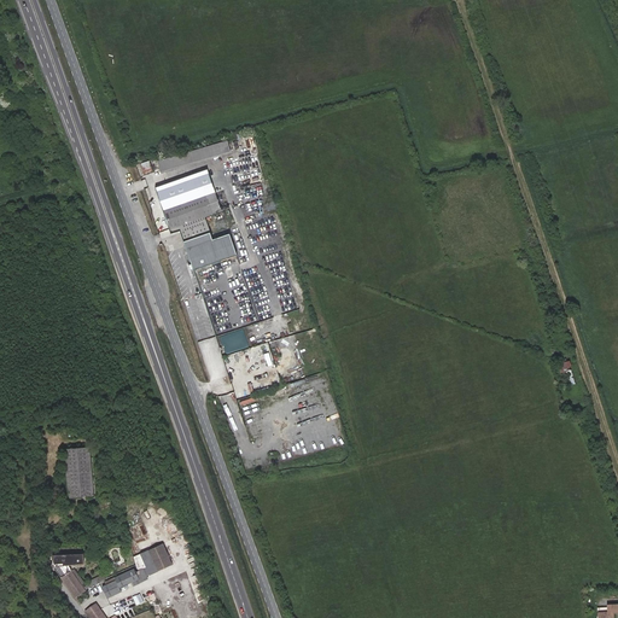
[(139,163),(143,174),(151,172),(149,161),(139,163)]
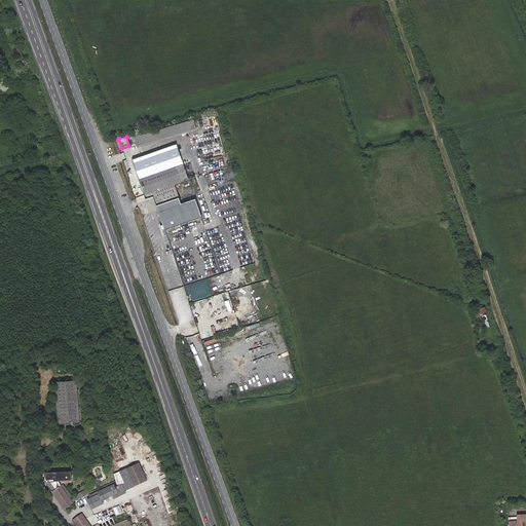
[(179,150),(133,165),(145,197),(152,195),(164,231),(201,219),(195,199),(182,203),(175,185),(188,180),(179,150)]
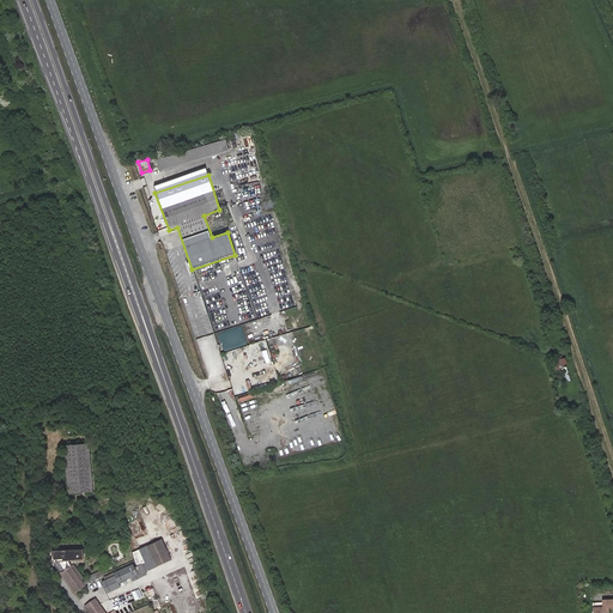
[(219,352),(249,344),(244,325),(213,333),(214,334),(196,339),(202,358),(206,358),(204,349),(207,349),(210,357),(219,353),(219,352)]
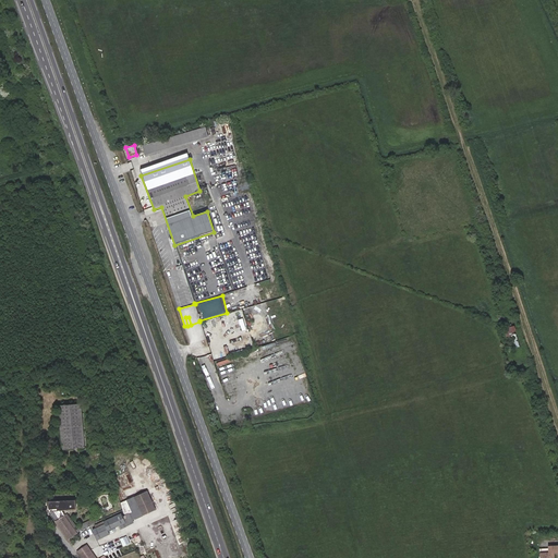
[(512,349),(518,348),(513,326),(502,328),(504,337),(509,336),(512,349)]
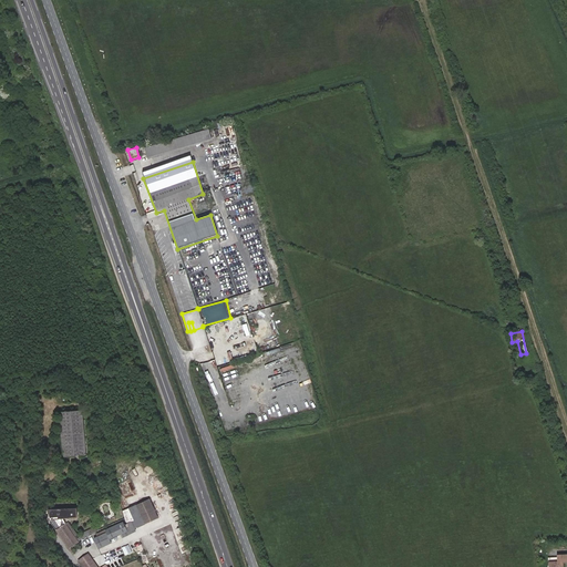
[(193,348),(207,346),(206,338),(192,340),(193,348)]
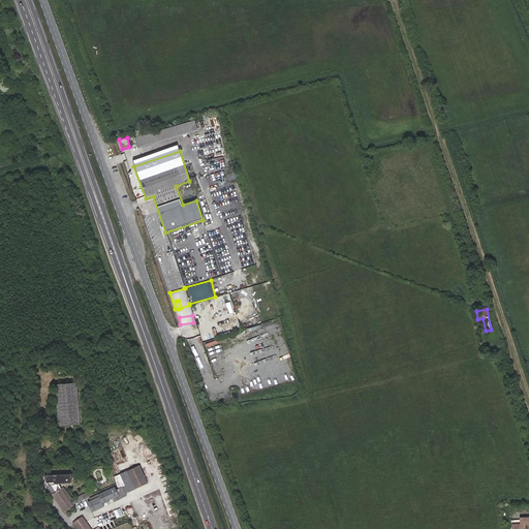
[(76,383),(56,385),(59,426),(80,424),(76,383)]
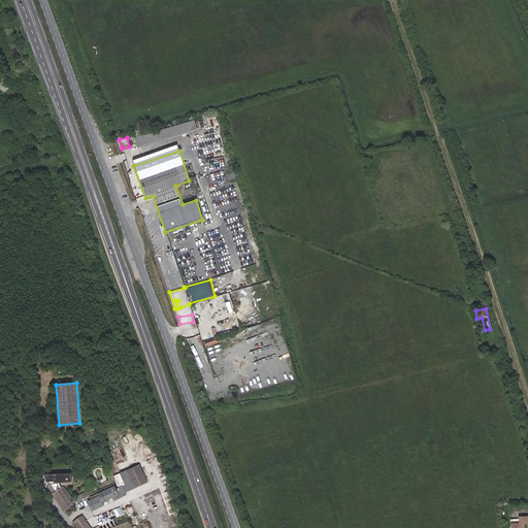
[(50,413),(44,414),(47,434),(54,433),(50,413)]
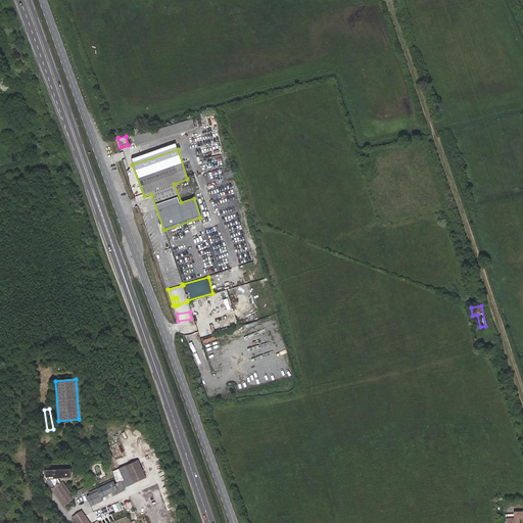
[(96,453),(94,443),(86,445),(89,455),(96,453)]
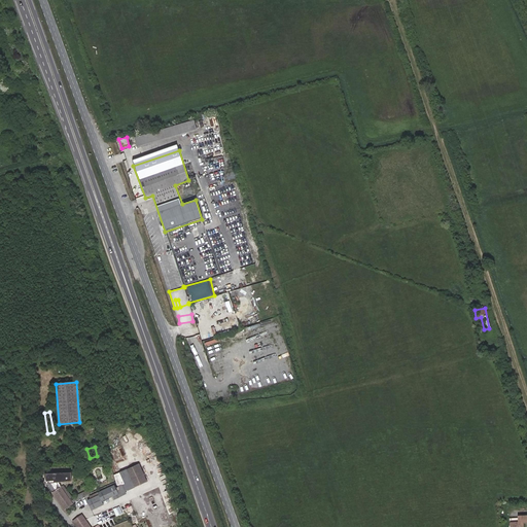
[(140,466),(129,470),(136,489),(147,485),(140,466)]
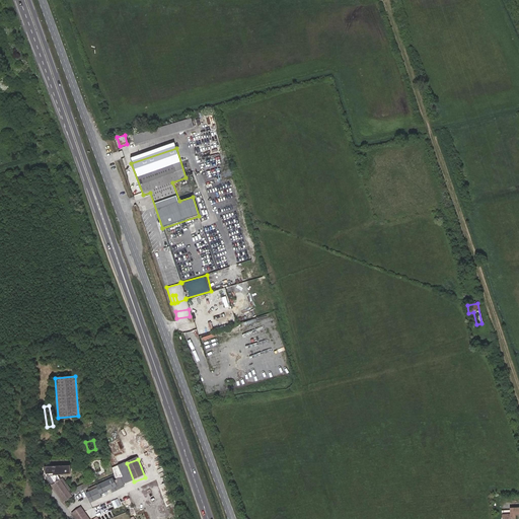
[(127,463),(119,466),(126,485),(134,482),(127,463)]
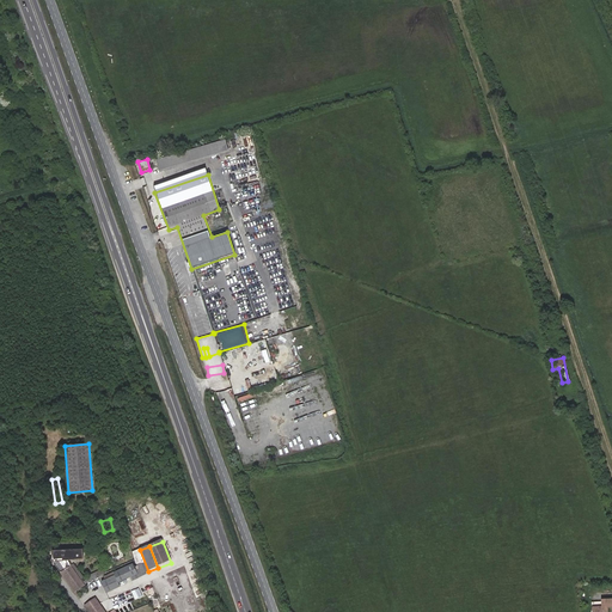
[(51,562),(60,574),(71,565),(68,563),(81,562),(81,550),(51,550),(51,562)]
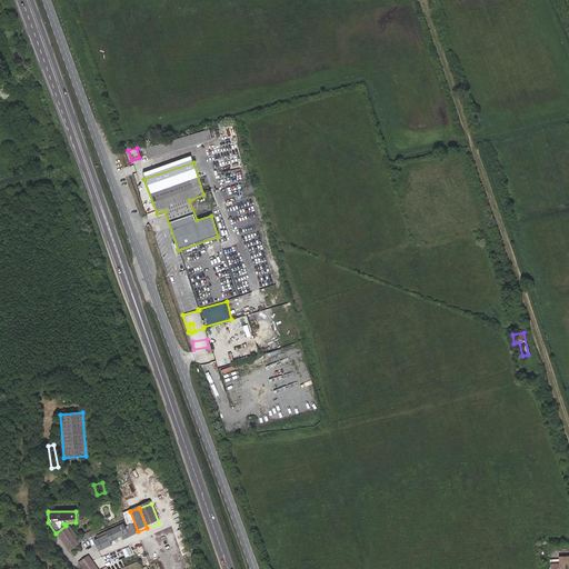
[(125,528),(123,525),(106,533),(107,536),(110,542),(127,535),(125,528)]
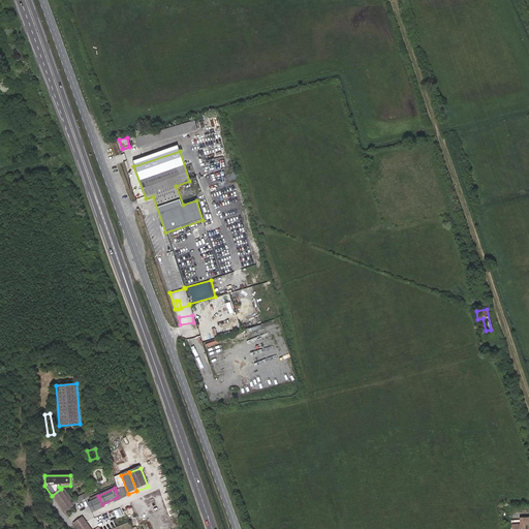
[(123,488),(116,491),(118,497),(120,501),(127,498),(123,488)]
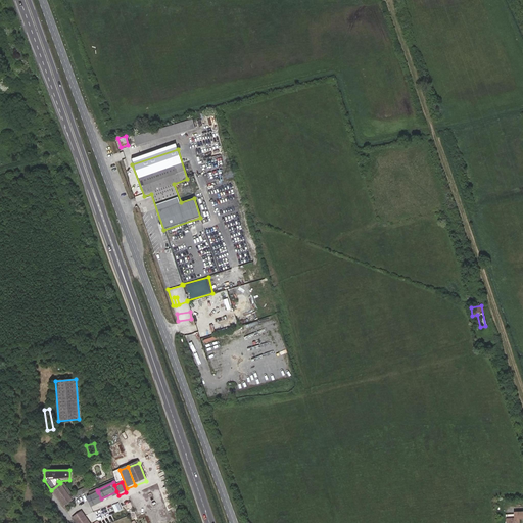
[(60,483),(51,490),(63,507),(72,501),(72,500),(68,496),(60,483)]
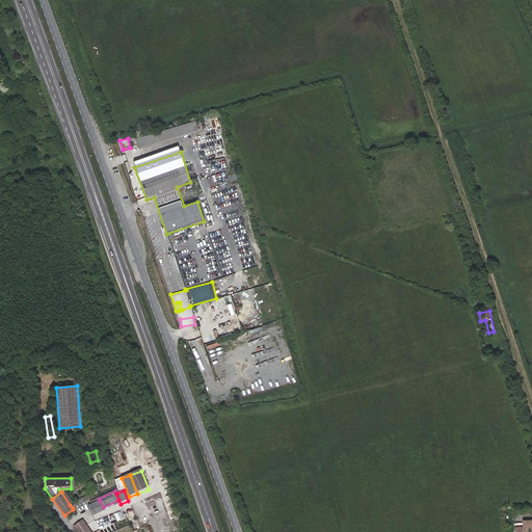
[(78,505),(88,501),(87,497),(77,502),(78,505)]
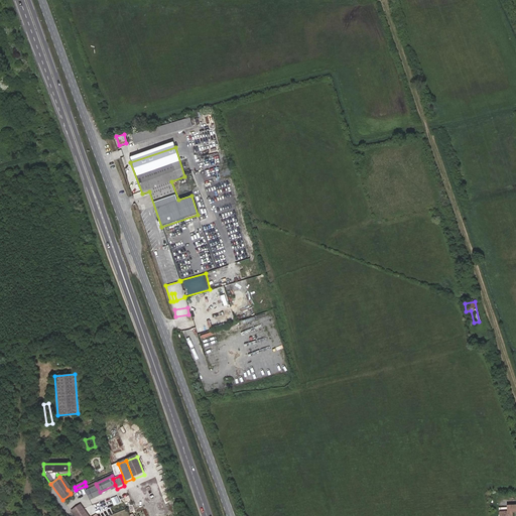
[(100,492),(97,486),(86,490),(90,500),(101,495),(100,492)]
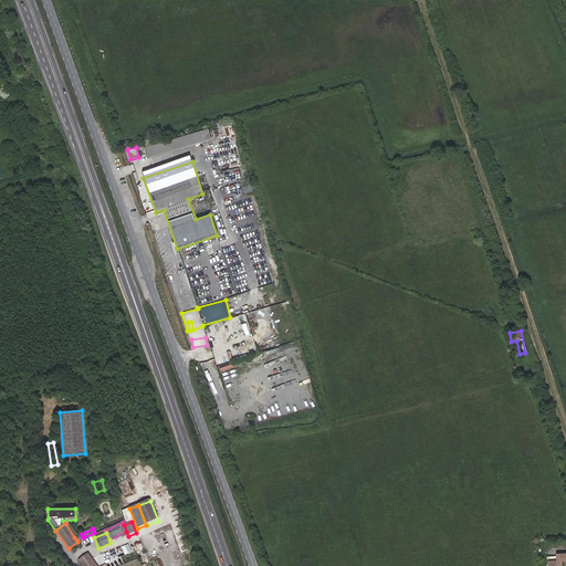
[(97,565),(88,554),(80,561),(83,565),(107,565),(106,564),(102,565),(97,565)]
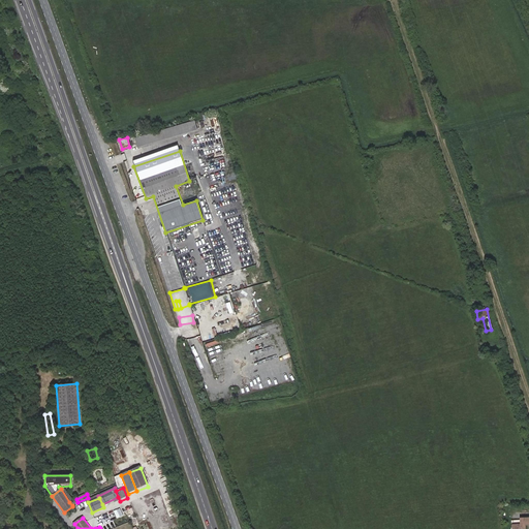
[(520,526),(510,526),(510,528),(524,528),(525,526),(528,525),(528,519),(520,520),(520,522),(520,526)]
